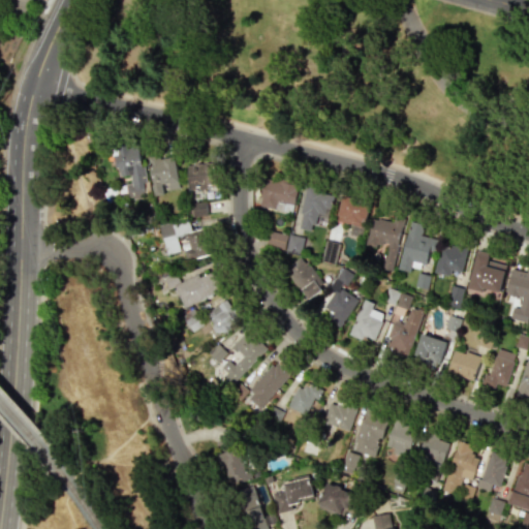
[(141,145),(115,147),(118,177),(130,176),(131,183),(126,184),(127,196),(146,194),(141,145)]
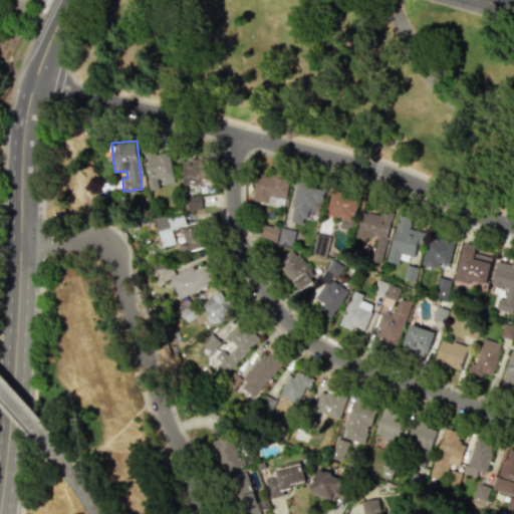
[(150,190),(159,189),(158,185),(175,182),(170,152),(154,155),(153,151),(143,153),(150,190)]
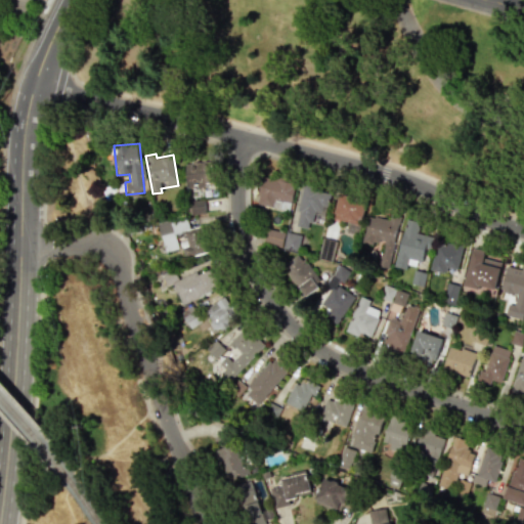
[(186,162),(185,188),(212,188),(213,162),(186,162)]
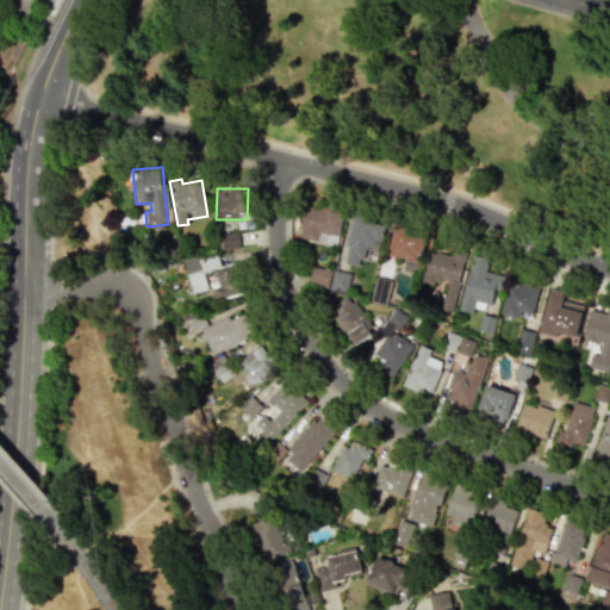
[(336,243),(344,215),(305,204),(297,236),(317,241),(319,232),(331,235),(329,241),(336,243)]
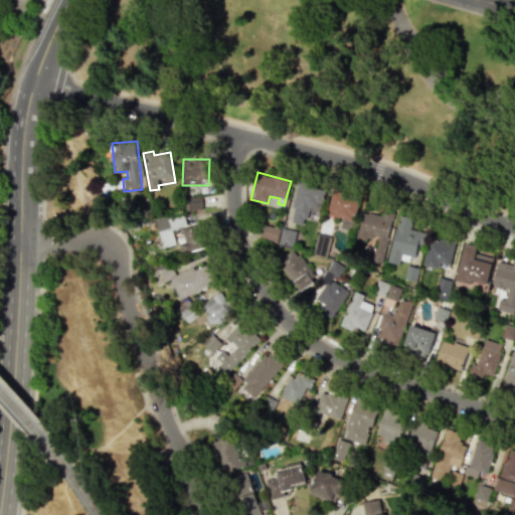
[(289,221),(304,225),(308,209),(319,212),(325,189),(298,183),(289,221)]
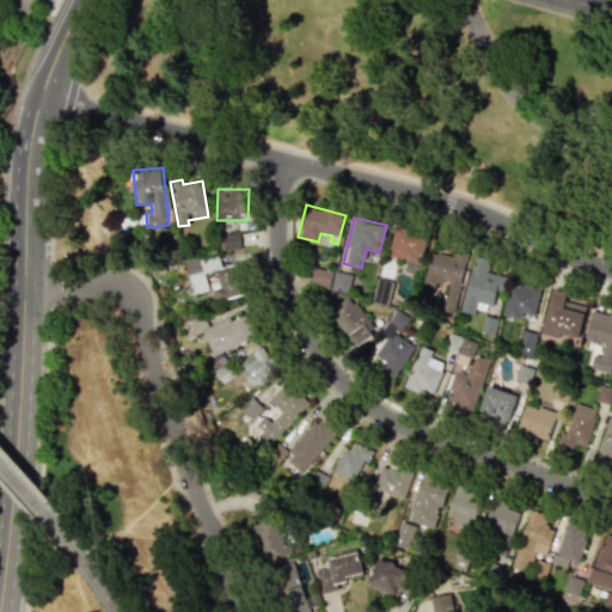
[(428,236),(396,227),(389,255),(421,263),(428,236)]
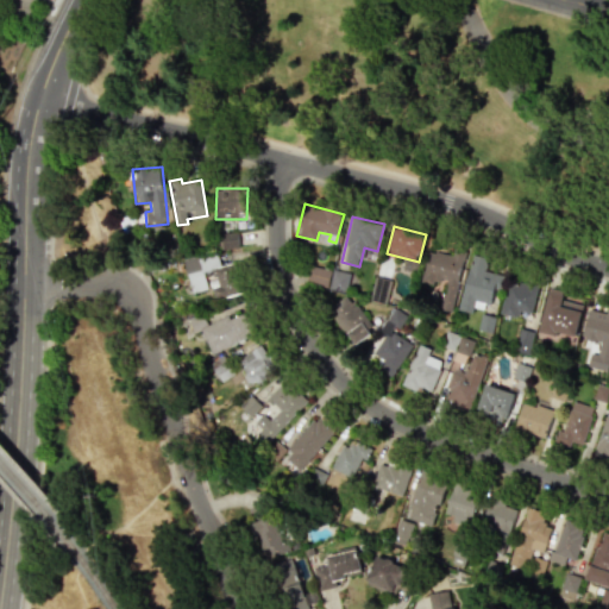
[(220,233),(221,249),(238,248),(237,233),(220,233)]
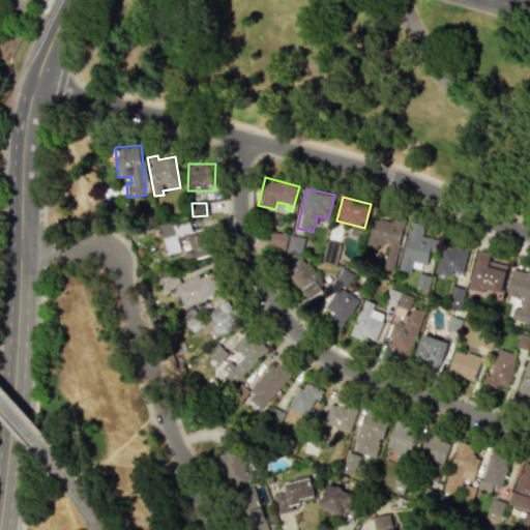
[(365,245),(377,248),(378,243),(387,245),(382,269),(392,271),(405,218),(394,216),(393,223),(373,217),(365,245)]
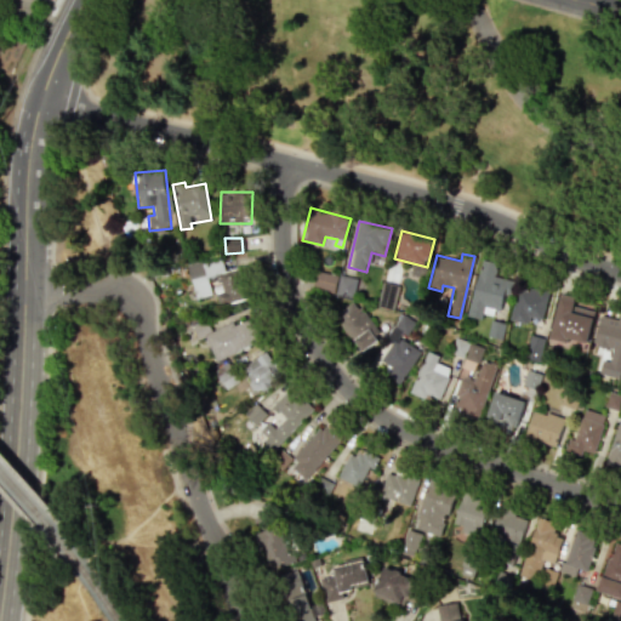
[(186,266),(194,298),(214,294),(216,306),(246,298),(239,272),(226,275),(221,256),(186,266)]
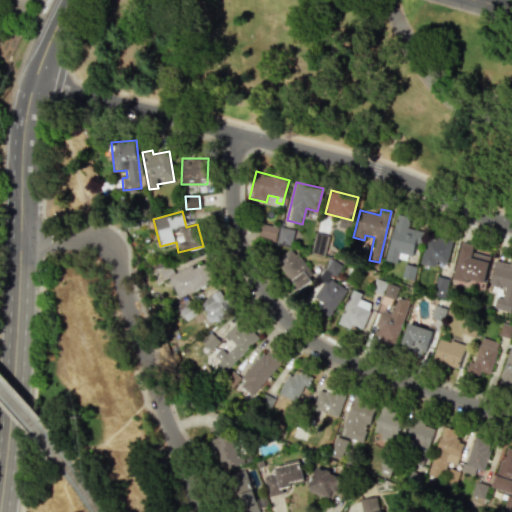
[(410,217),(395,214),(386,261),(397,263),(398,258),(408,260),(412,244),(419,246),(422,231),(407,228),(410,217)]
